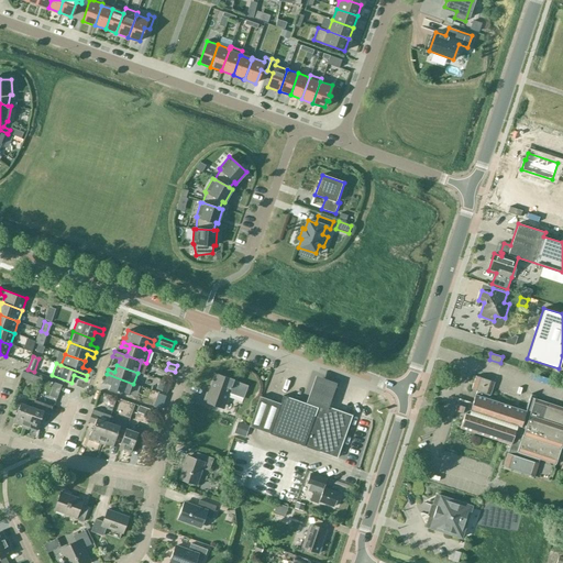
[(43,378),(23,372),(21,377),(41,384),(43,378)]
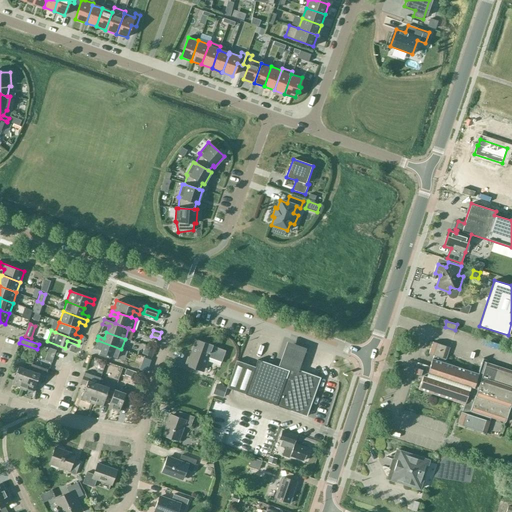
[(212,345),(208,344),(194,339),(184,365),(202,371),(205,364),(212,345)]
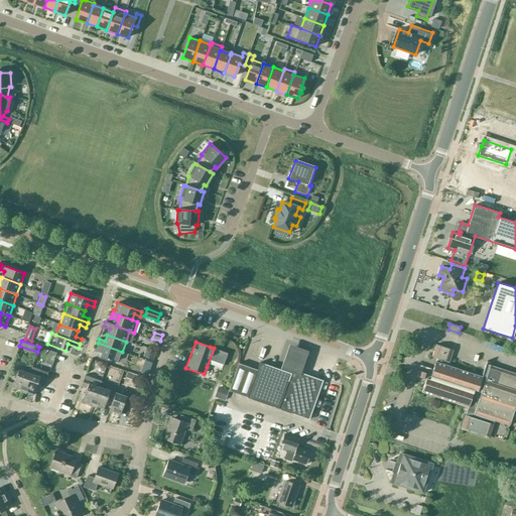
[(122,352),(98,343),(96,348),(102,350),(100,356),(118,362),(122,352)]
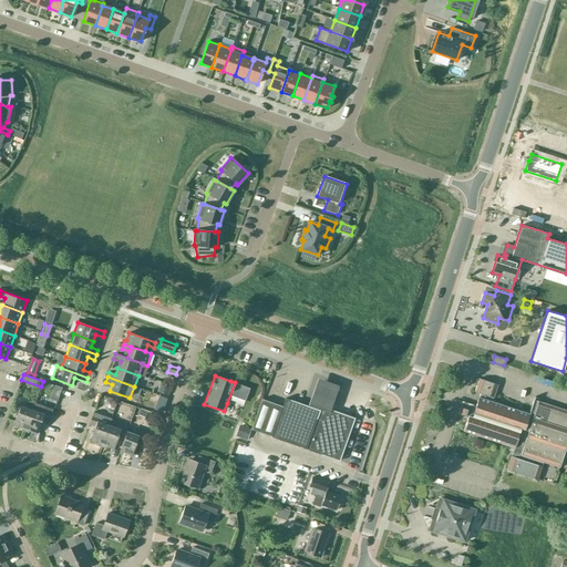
[(320,378),(311,403),(332,410),(341,385),(320,378)]
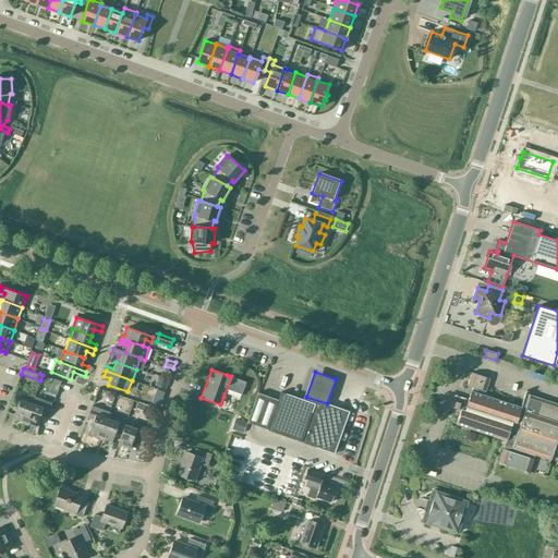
[(455,396),(450,407),(460,410),(459,414),(456,424),(494,437),(497,438),(506,440),(504,449),(502,449),(498,462),(530,472),(533,459),(534,456),(550,461),(557,436),(557,403),(530,395),(523,414),(519,413),(521,408),(484,396),(489,378),(471,373),(466,386),(472,387),(471,390),(468,401),(455,396)]
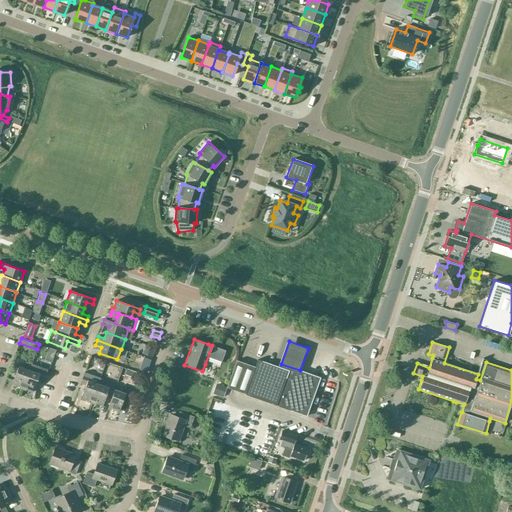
[(151,360),(143,357),(140,365),(148,368),(151,360)]
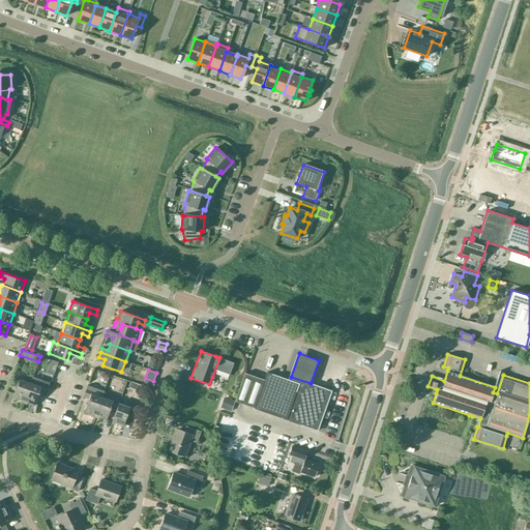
[(23,404),(30,383),(24,381),(26,375),(16,371),(11,382),(17,384),(12,398),(20,401),(20,402),(23,404)]
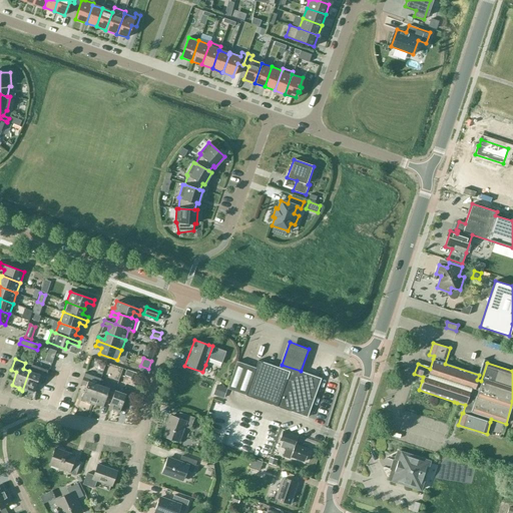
[(245,395),(255,368),(236,361),(226,389),(245,395)]
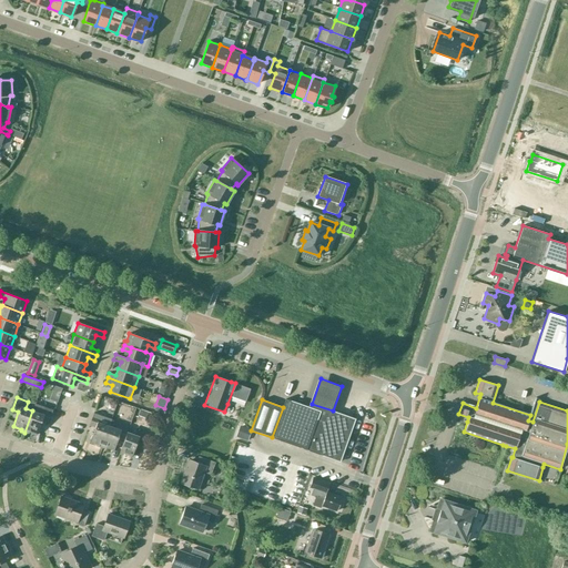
[(340,462),(355,418),(333,411),(312,404),(311,408),(285,399),(283,407),(272,437),(272,438),(340,462)]
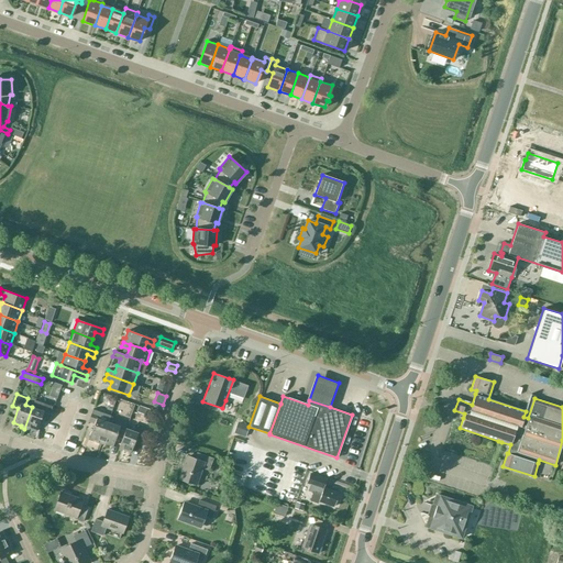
[(39,410),(32,407),(24,429),(28,430),(29,428),(36,431),(42,417),(47,419),(52,407),(41,403),(39,410)]
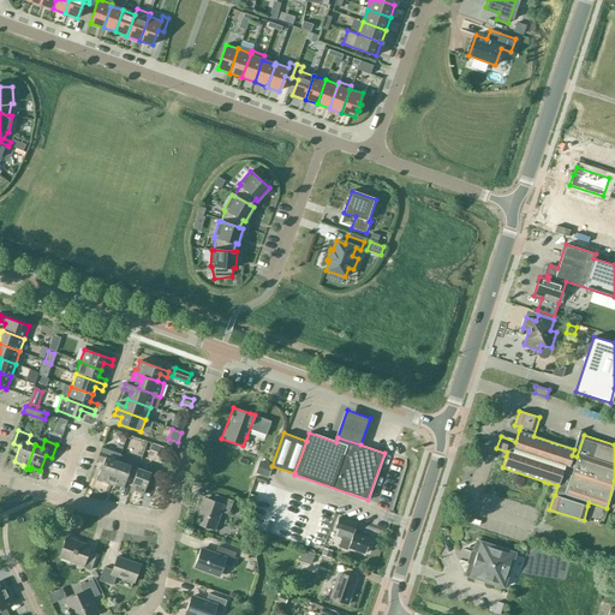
[(109,485),(118,461),(111,459),(113,452),(101,447),(96,461),(103,464),(97,479),(106,482),(106,484),(109,485)]
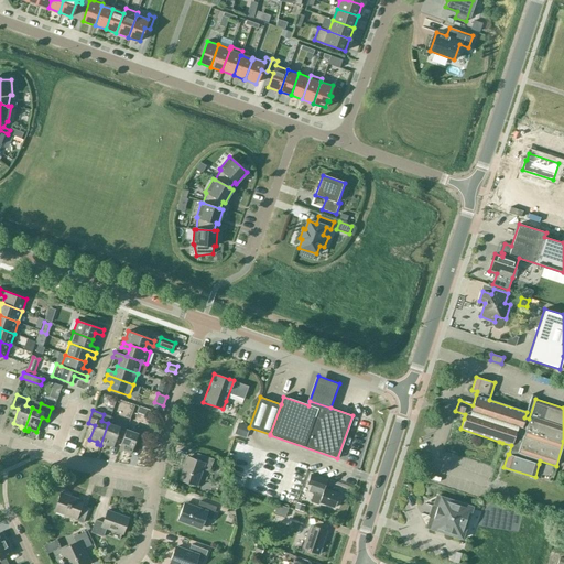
[(115,425),(108,423),(100,445),(105,446),(105,445),(112,447),(117,435),(123,437),(126,430),(129,423),(117,419),(115,425)]
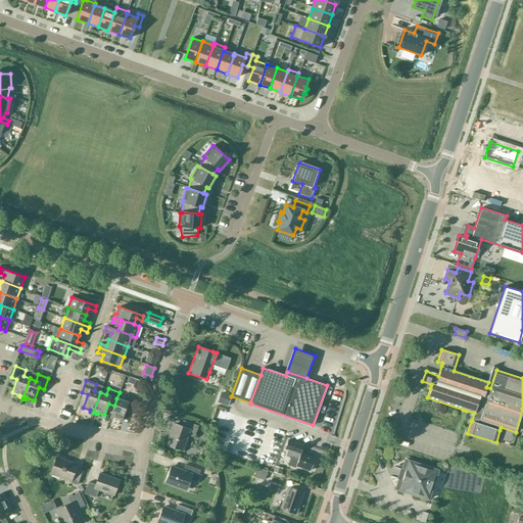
[(228,407),(231,396),(221,392),(217,402),(228,407)]
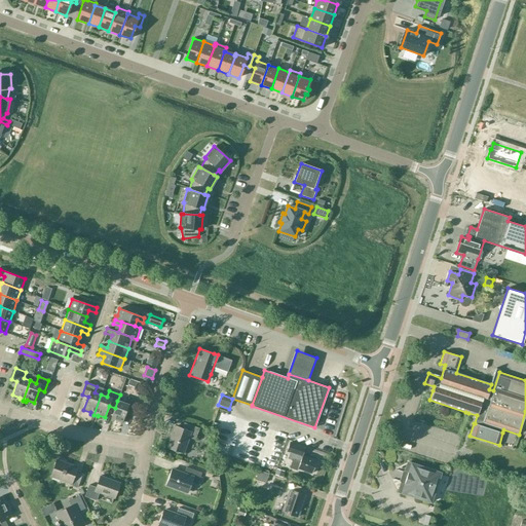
[(123,403),(117,401),(115,408),(110,420),(114,422),(115,420),(122,423),(126,410),(133,412),(137,401),(126,397),(123,403)]
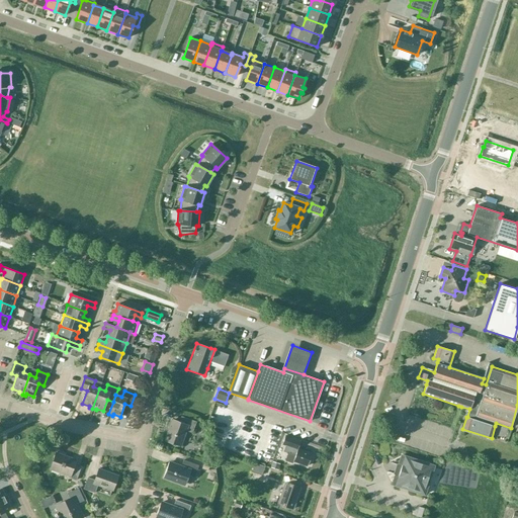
[(192,433),(196,422),(181,416),(179,423),(172,420),(165,440),(180,446),(185,431),(192,433)]
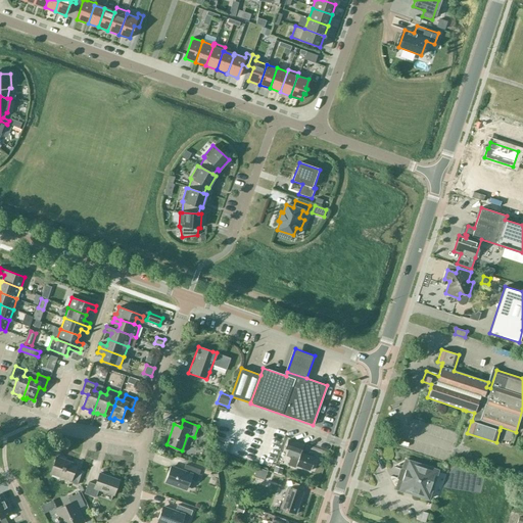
[(288,439),(285,449),(288,450),(286,456),(290,458),(287,465),(295,468),(296,466),(311,471),(311,470),(313,469),(314,466),(313,464),(315,459),(300,454),(303,445),(288,439)]
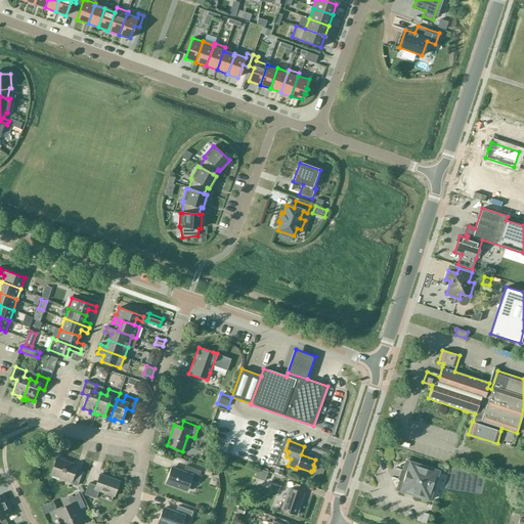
[(74,471),(77,464),(57,456),(50,476),(70,483),(77,486),(82,474),(74,471)]
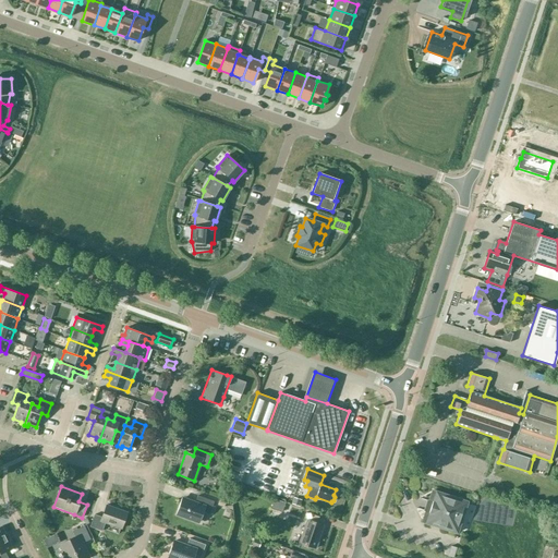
[(511,494),(486,486),(484,490),(509,498),(511,494)]
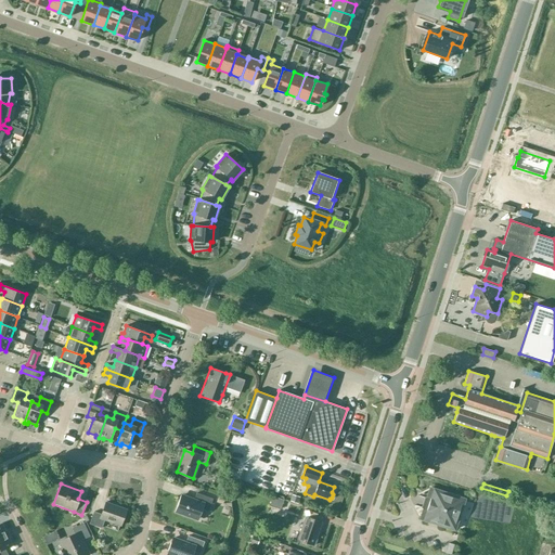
[(464,499),(434,489),(430,499),(426,498),(423,508),(427,510),(423,519),(454,530),(464,499)]
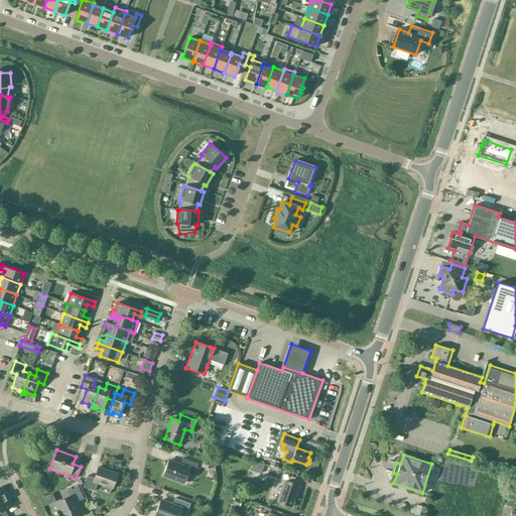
[(194,476),(198,464),(182,459),(180,465),(168,461),(163,476),(183,483),(186,473),(194,476)]
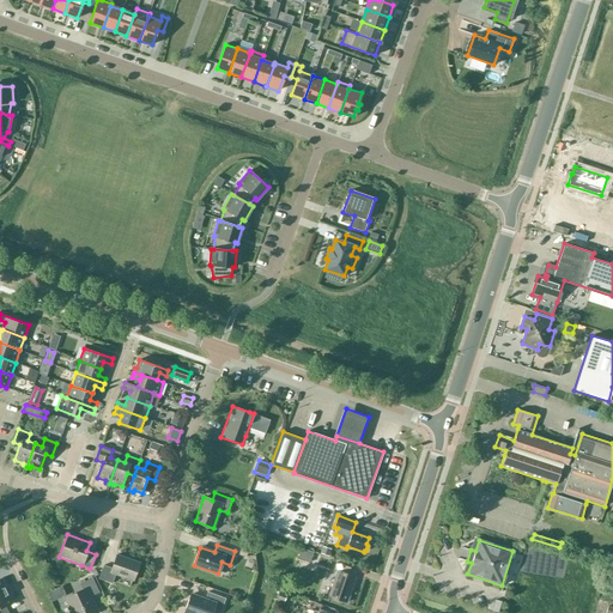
[(313,553),(302,550),(298,560),(309,564),(313,553)]
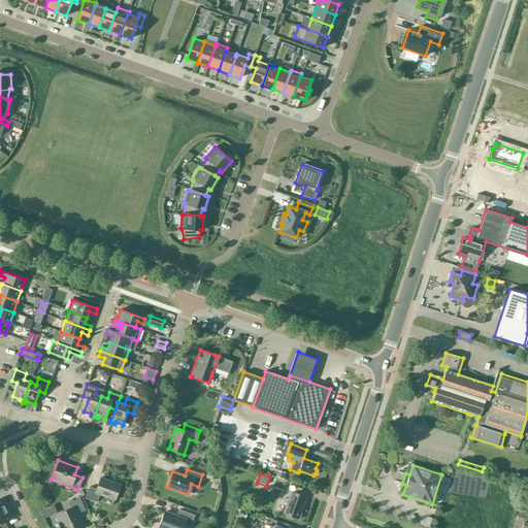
[(114,500),(120,485),(100,477),(96,490),(89,487),(85,498),(96,502),(99,495),(114,500)]
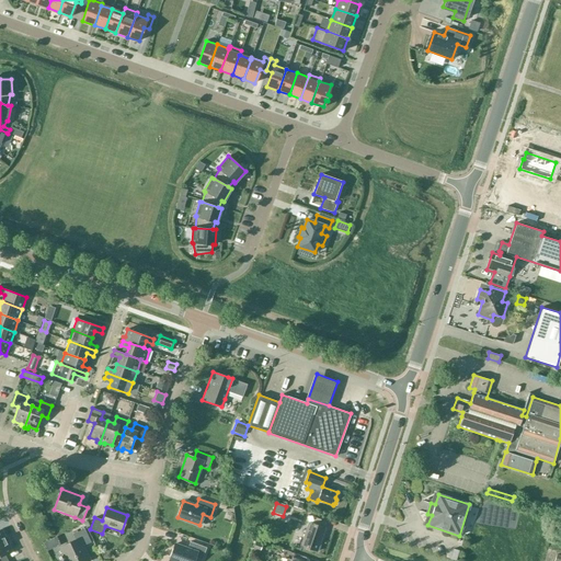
[(317,551),(324,528),(319,526),(321,519),(308,515),(306,522),(309,523),(300,546),(317,551)]
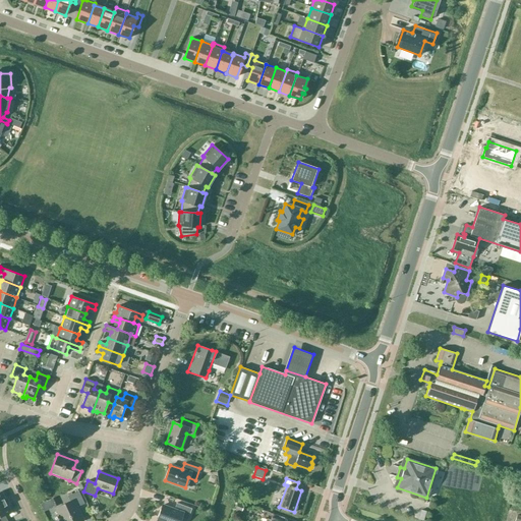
[(76,507),(83,504),(78,491),(68,497),(70,502),(55,509),(60,520),(80,520),(82,520),(76,507)]
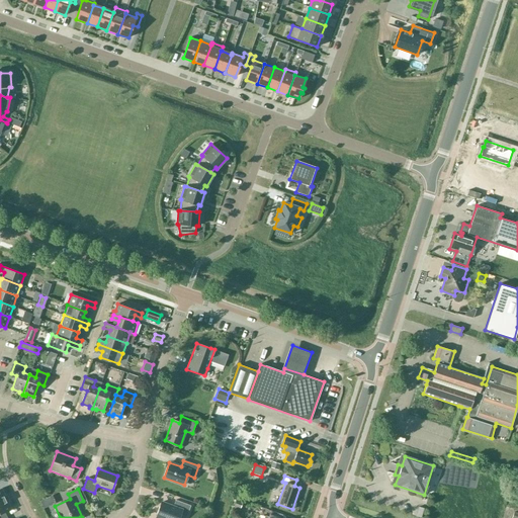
[(7,498),(0,501),(0,514),(11,509),(8,502),(9,501),(7,498)]
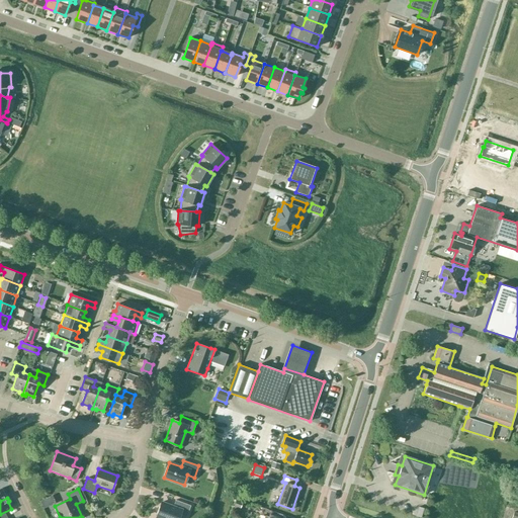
[(186,517),(190,506),(175,500),(173,506),(162,502),(156,517),(157,517),(178,517),(180,515),(186,517)]
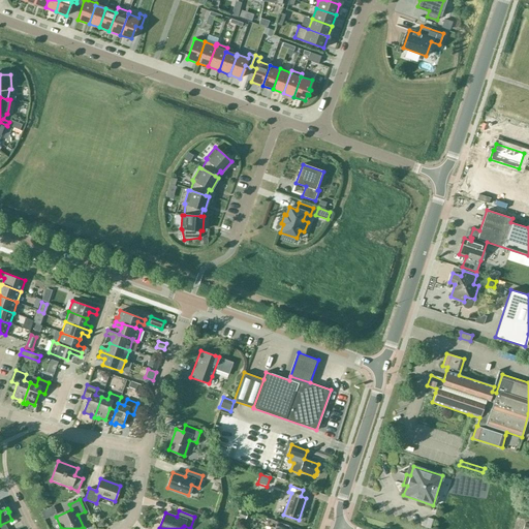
[(248,512),(242,510),(240,518),(245,520),(248,512)]
